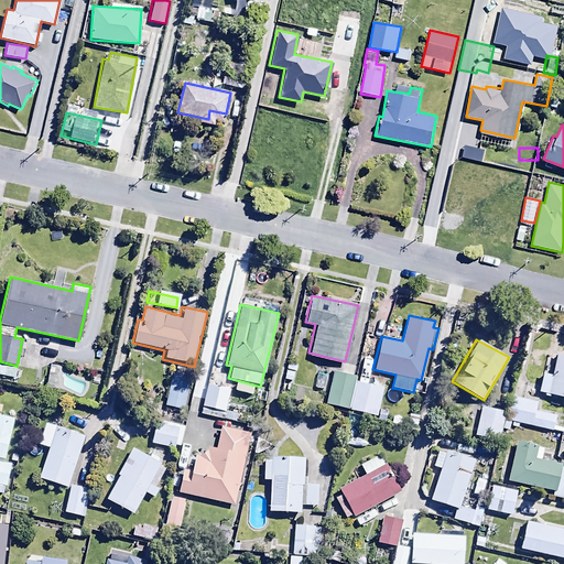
[(563,354),(555,353),(551,375),(542,372),(538,391),(563,396),(563,354)]
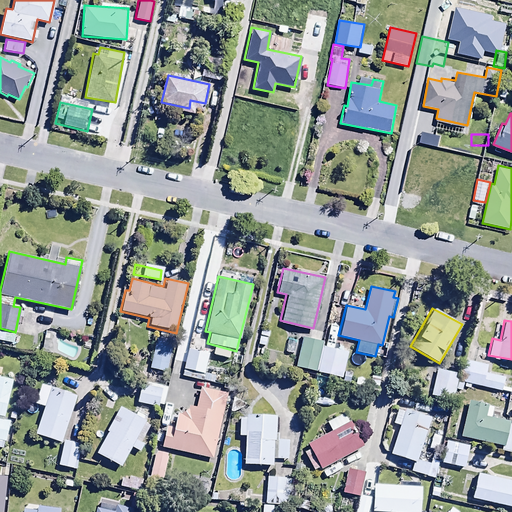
[(14,334),(0,331),(0,341),(13,344),(14,334)]
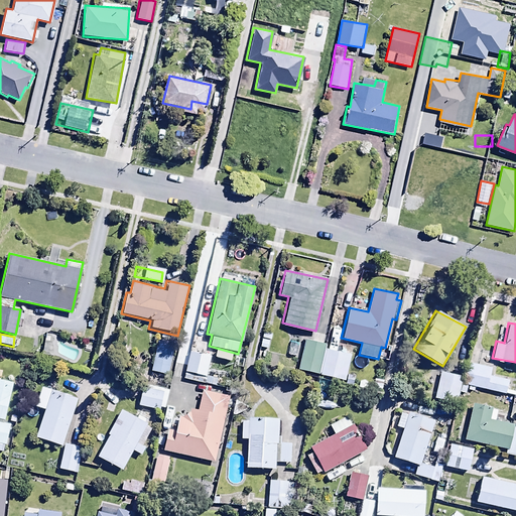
[(304,339),(297,370),(345,381),(351,353),(325,348),(326,344),(304,339)]
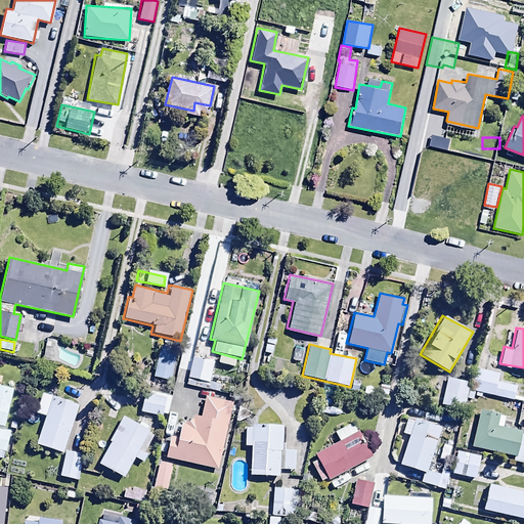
[(175,354),(158,350),(153,377),(170,381),(175,354)]
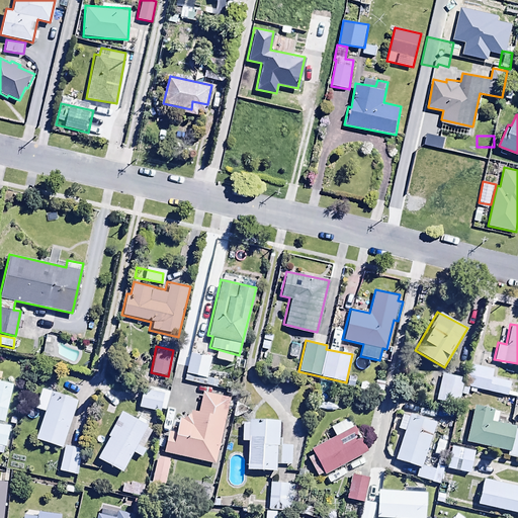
[(209,356),(190,351),(182,379),(202,384),(209,356)]
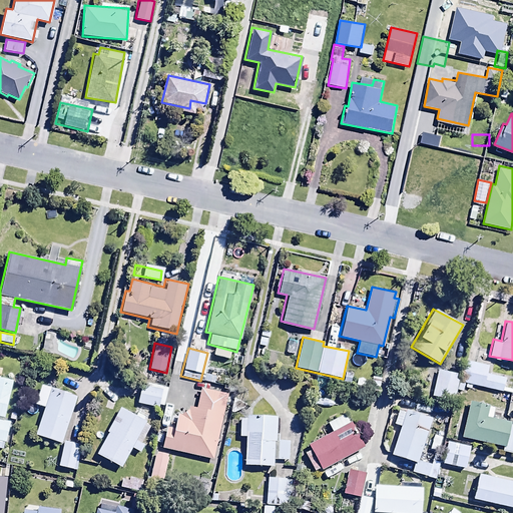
[(241,357),(235,355),(231,372),(238,373),(241,357)]
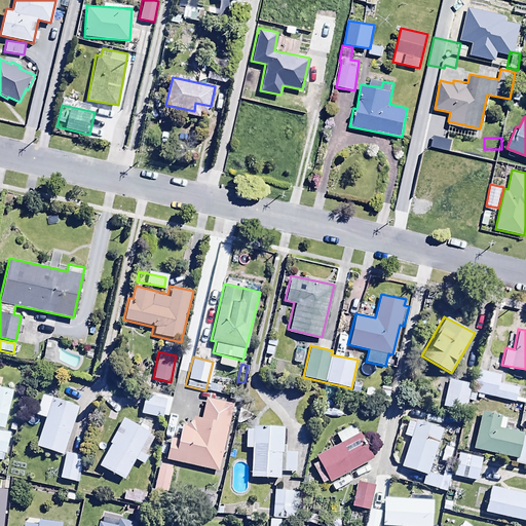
[(473,402),(475,393),(517,402),(520,387),(499,383),(500,375),(474,369),(467,401),(473,402)]
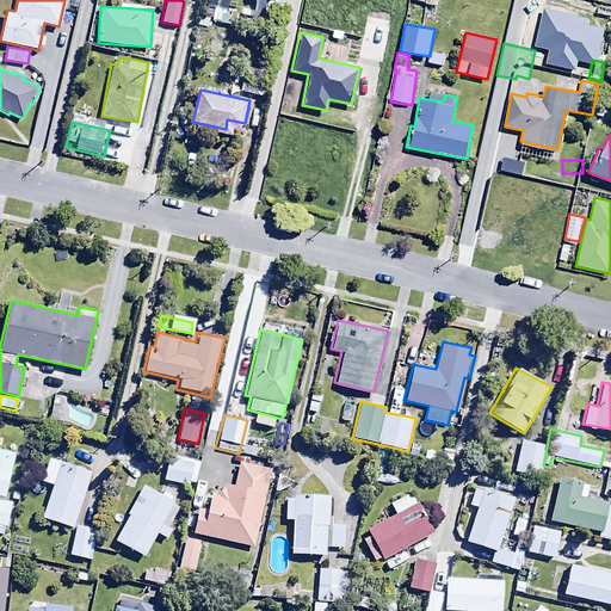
[(547,445),(523,439),(514,473),(537,479),(547,445)]
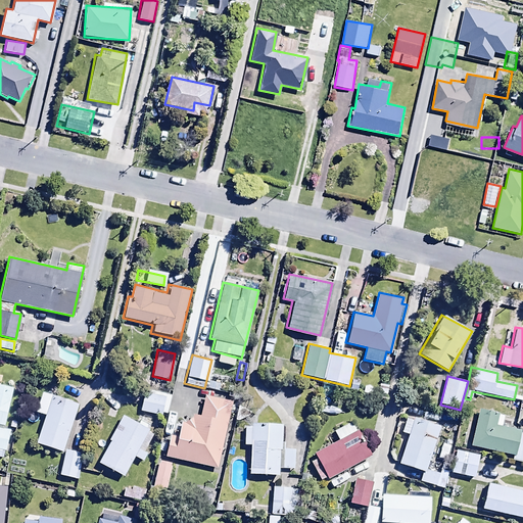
[(0,425),(5,427),(13,387),(0,384),(0,425)]
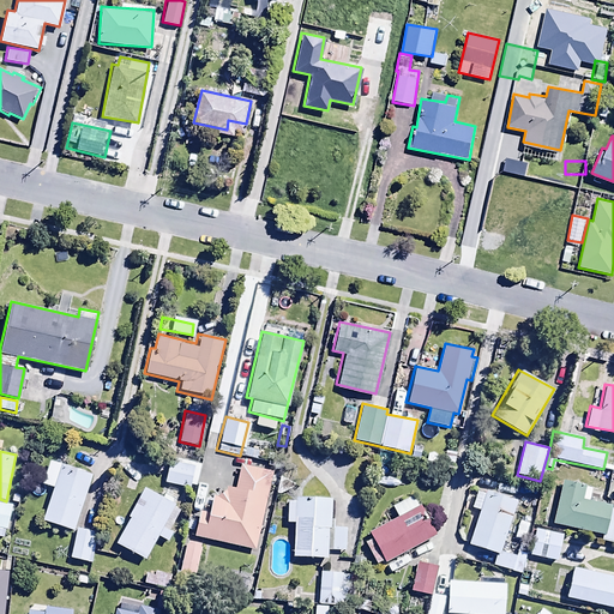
[(167,459),(163,483),(190,488),(193,464),(167,459)]
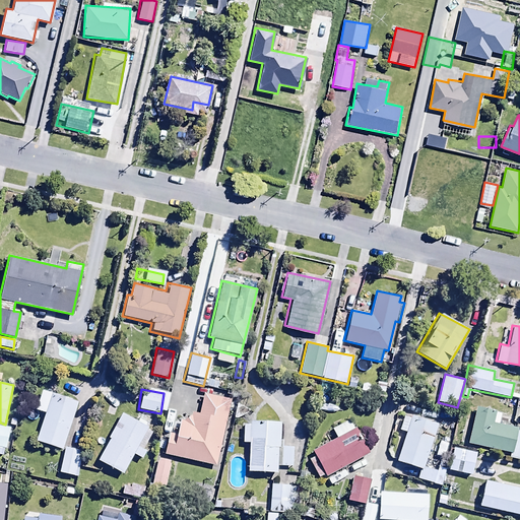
[(62,449),(77,401),(41,390),(35,409),(44,412),(36,440),(62,449)]
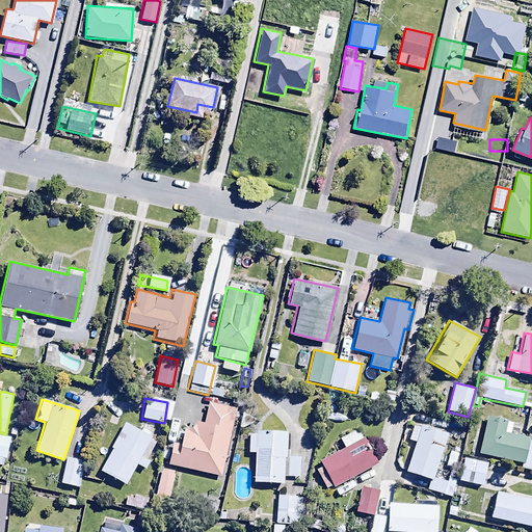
[(220,477),(236,408),(207,401),(202,423),(196,421),(195,425),(187,428),(182,427),(179,444),(173,442),(167,466),(220,477)]
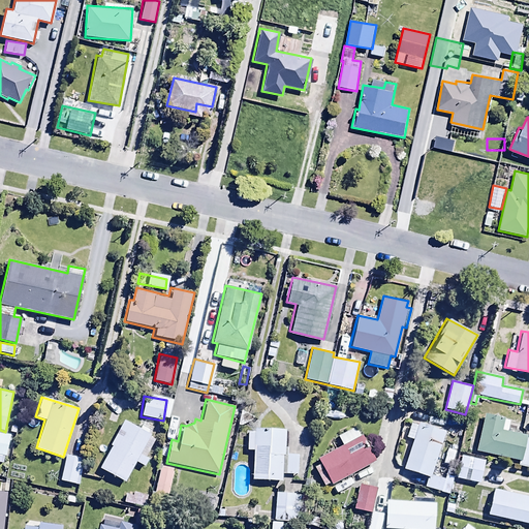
[(508,419),(483,413),(474,450),(518,461),(517,467),(528,469),(528,437),(505,433),(508,419)]
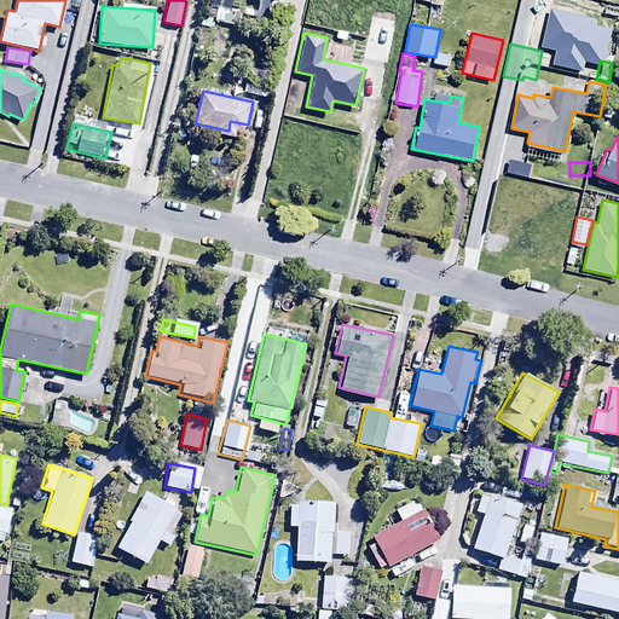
[(162,503),(144,491),(127,520),(129,521),(115,547),(144,565),(158,541),(168,547),(187,515),(175,508),(179,501),(167,495),(162,503)]
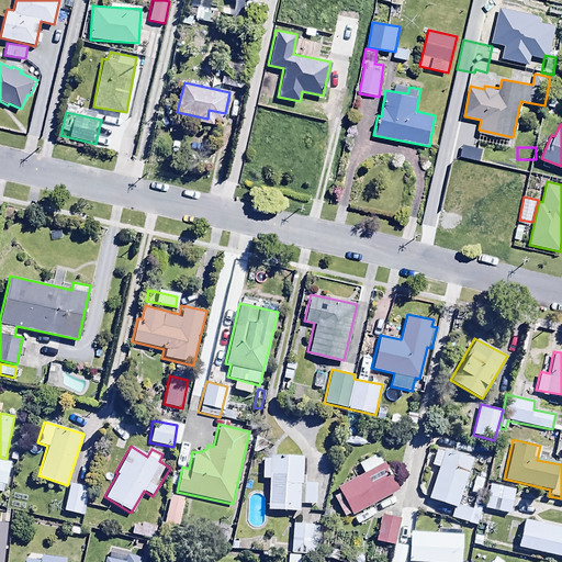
[(472,458),(444,449),(427,498),(454,507),(451,518),(476,526),(483,504),(475,502),(473,509),(457,505),(472,458)]
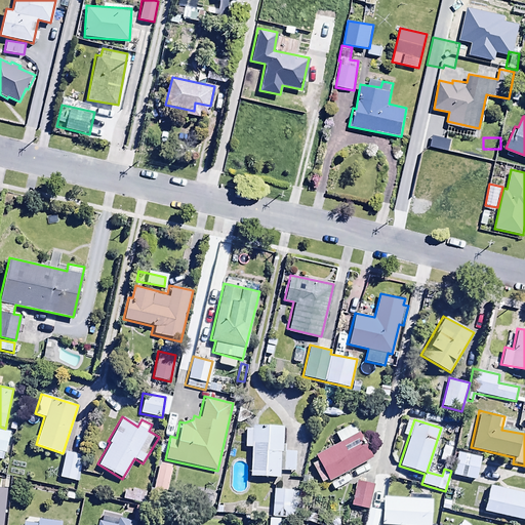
[(280,450),(281,426),(251,423),(251,429),(245,429),(244,447),(249,447),(248,477),(278,478),(279,471),(296,471),(297,451),(280,450)]
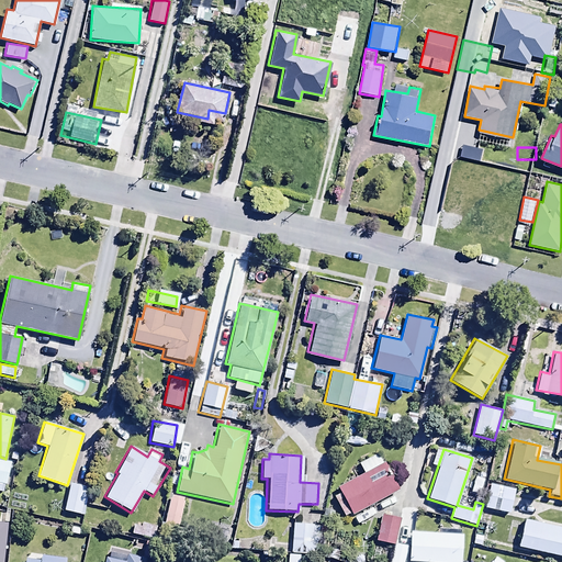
[(350,513),(351,515),(397,489),(378,453),(358,464),(362,472),(336,486),(340,494),(334,497),(345,516),(350,513)]
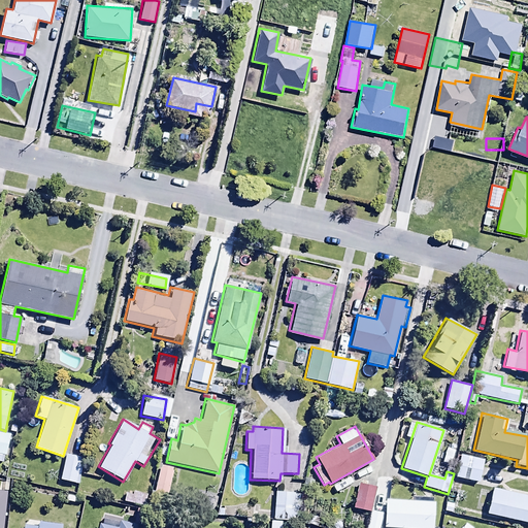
[(6,455),(11,435),(0,432),(0,463),(2,454),(6,455)]
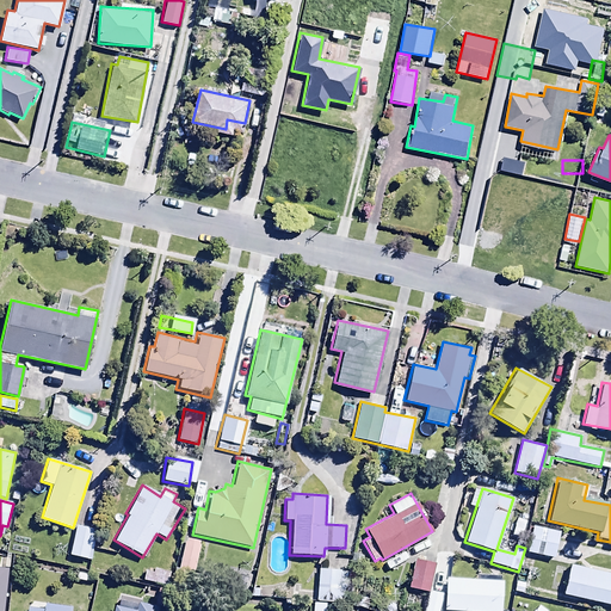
[(96,529),(75,524),(69,555),(90,559),(96,529)]
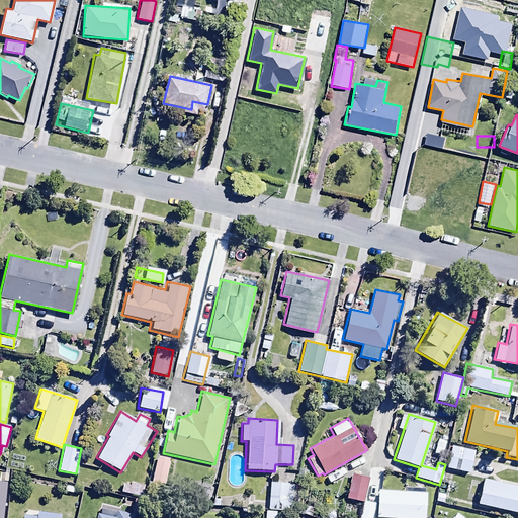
[(475,452),(451,446),(445,469),(468,476),(475,452)]
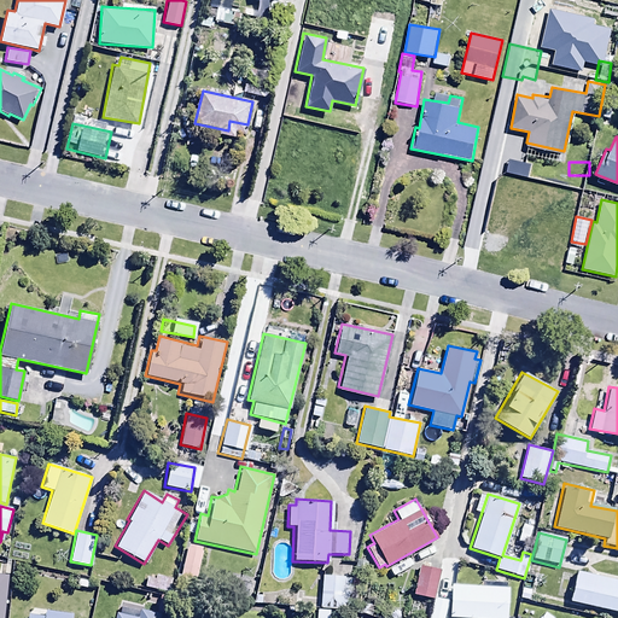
[(202,547),(186,544),(180,579),(194,582),(202,547)]
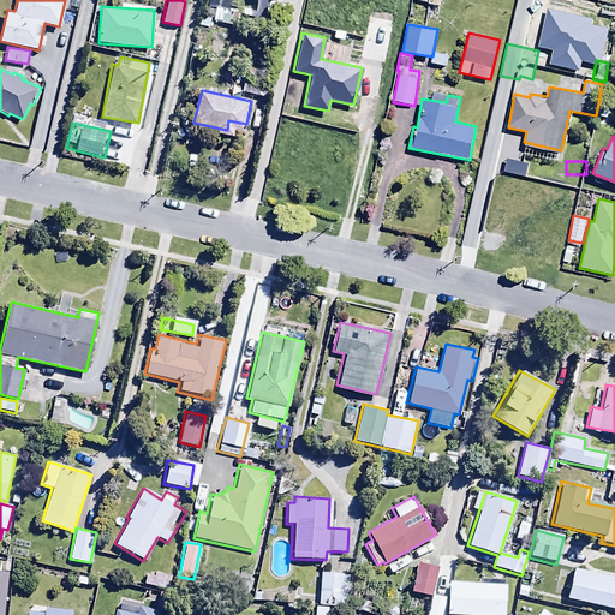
[(437,567),(417,562),(411,592),(430,597),(437,567)]
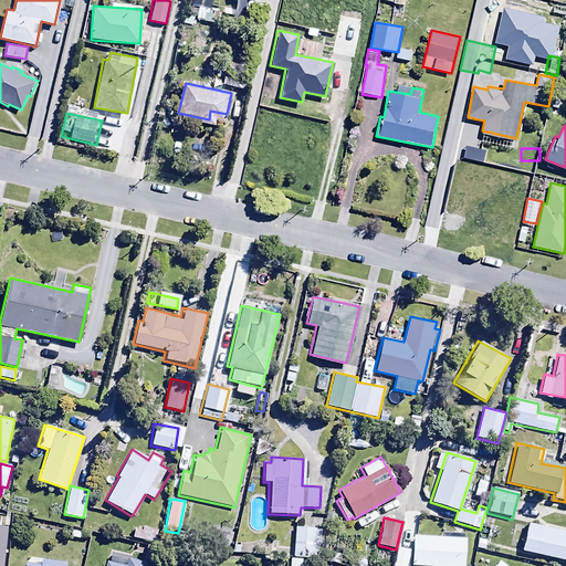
[(565,531),(527,522),(521,551),(565,561),(565,531)]
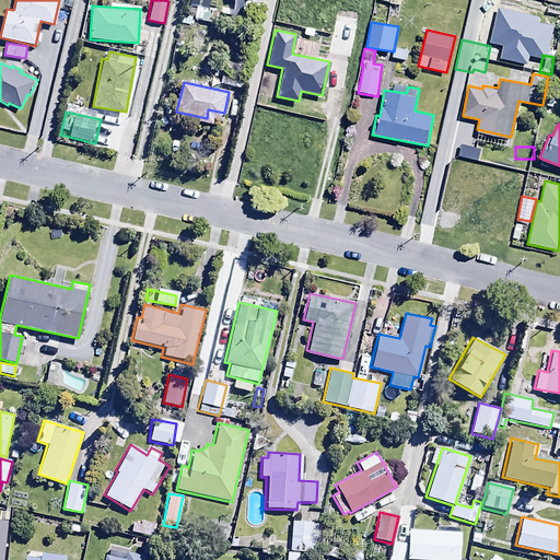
[(133,520),(131,532),(155,537),(158,524),(133,520)]
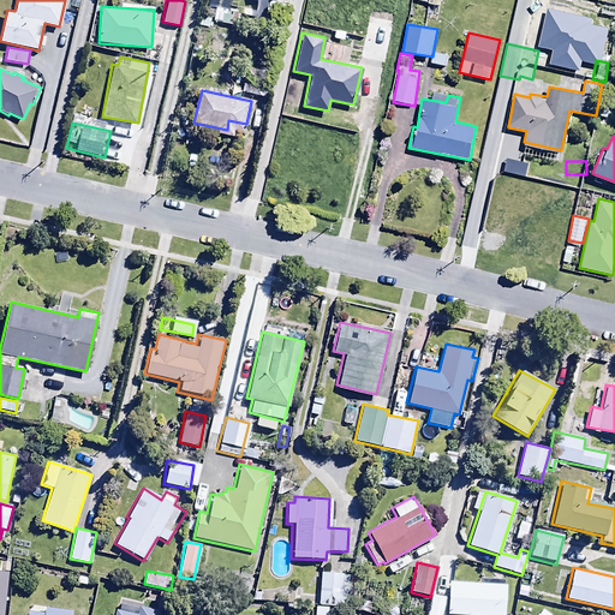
[(346,573),(320,572),(318,604),(344,605),(346,573)]
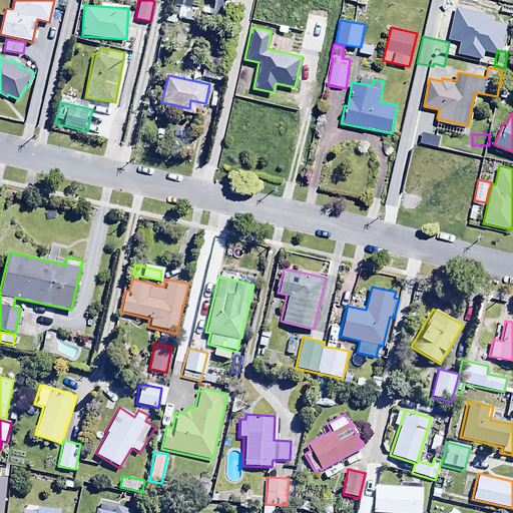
[(373,485),(373,512),(379,512),(421,512),(423,484),(400,482),(400,487),(373,485)]
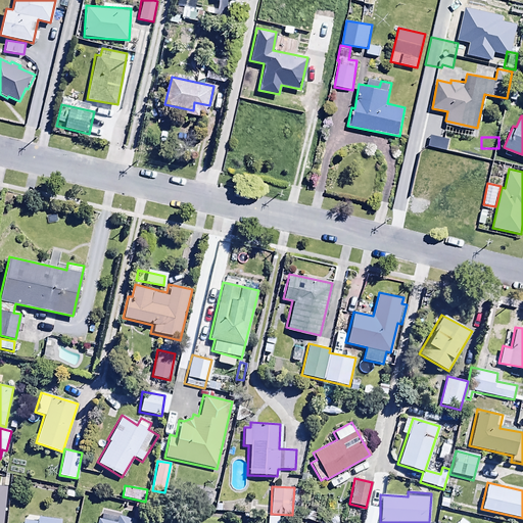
[(375,522),(380,509),(368,506),(363,522),(375,522)]
